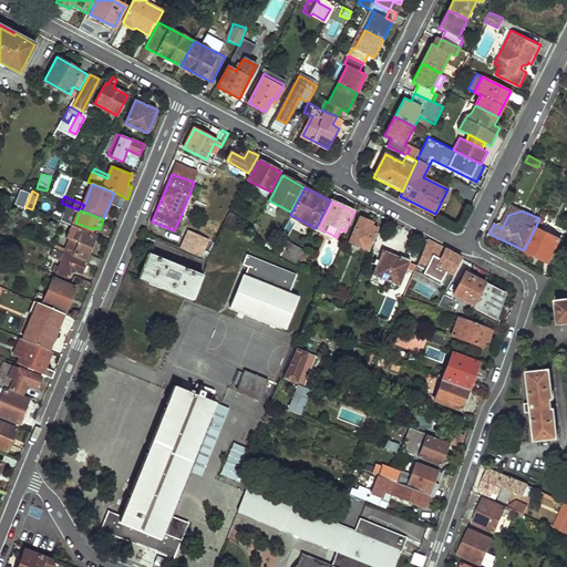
[(230,212),(224,224),(235,229),(241,217),(230,212)]
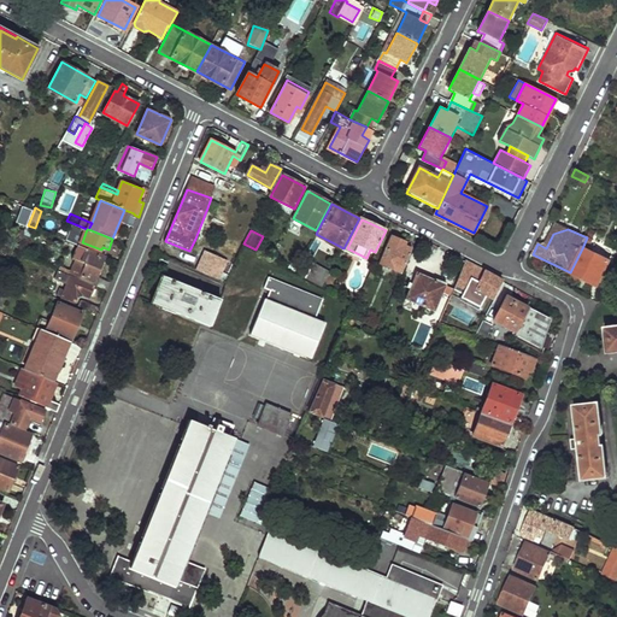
[(573,274),(598,287),(604,276),(611,280),(616,266),(616,264),(594,253),(600,242),(587,236),(587,238),(582,248),(583,250),(573,274)]
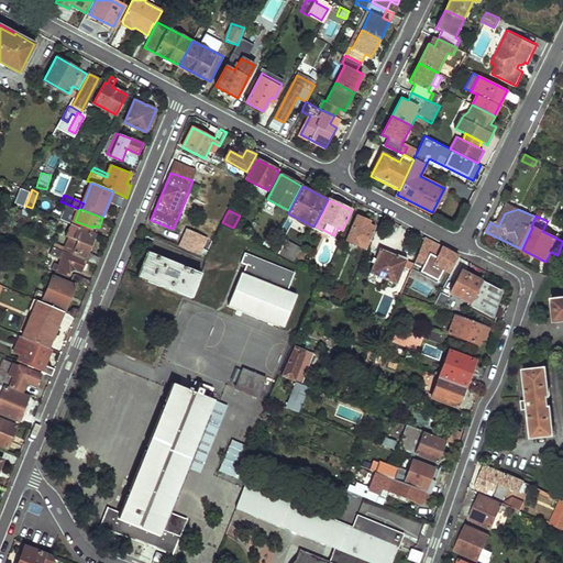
[(359,217),(349,241),(367,249),(376,228),(366,223),(367,220),(359,217)]
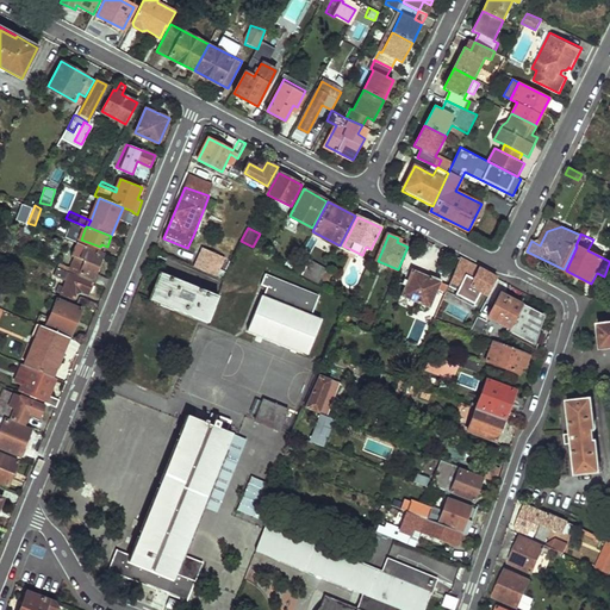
[(76,257),(70,273),(80,277),(81,275),(93,280),(104,255),(86,248),(87,247),(78,243),(73,256),(76,257)]
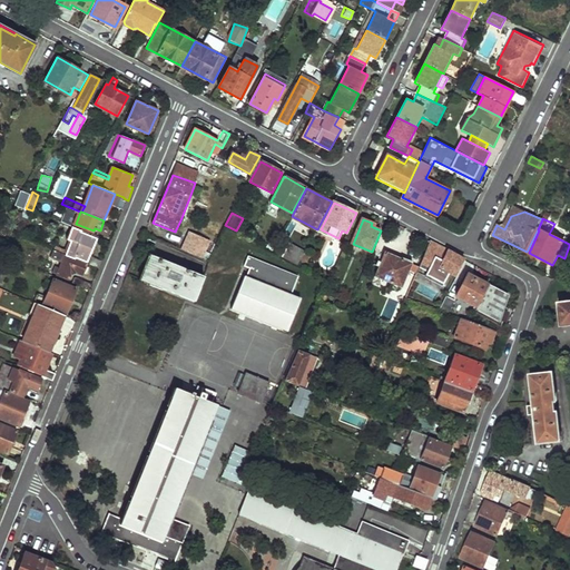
[(189,231),(182,248),(203,257),(206,251),(199,247),(204,237),(189,231)]
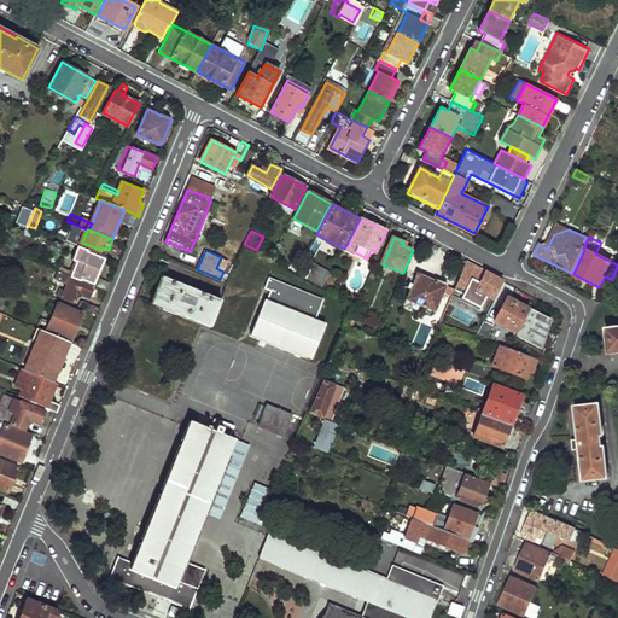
[(315,262),(307,279),(324,287),(332,272),(315,262)]
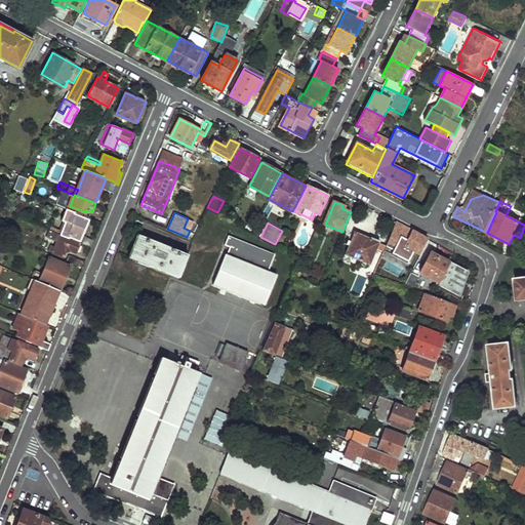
[(396,223),(388,243),(397,247),(402,237),(406,229),(396,223)]
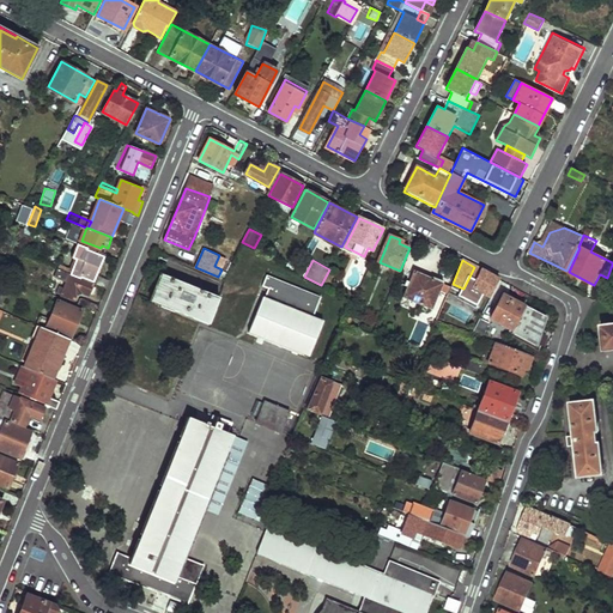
[(474,267),(469,277),(477,280),(483,271),(474,266),(474,267)]
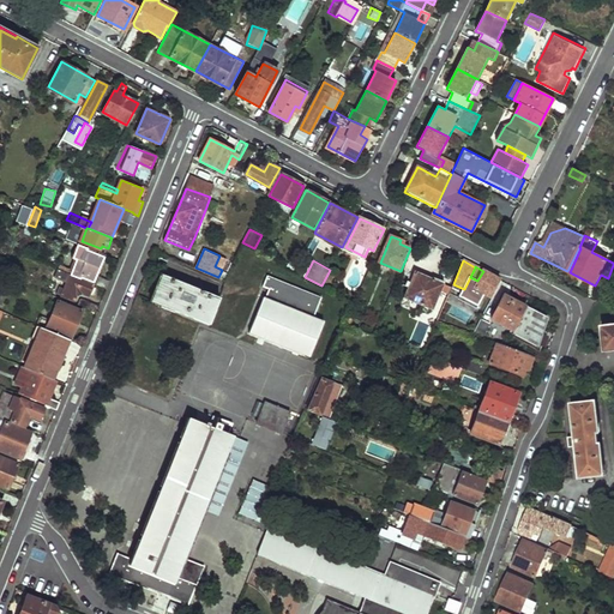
[(59,288),(56,294),(74,300),(78,290),(89,295),(94,284),(80,280),(80,278),(71,275),(56,269),(54,277),(68,283),(65,289),(59,288)]
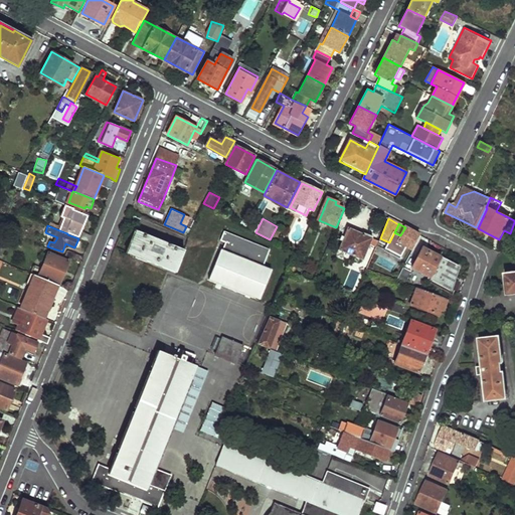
[(277,226),(270,239),(274,241),(280,228),(277,226)]
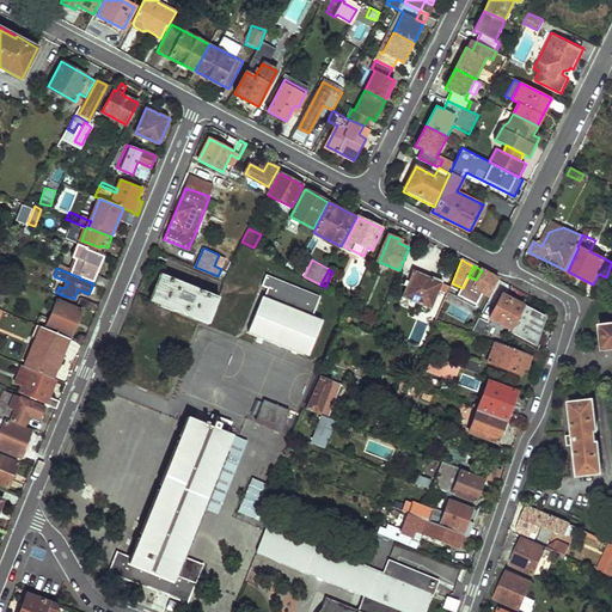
[(476,280),(470,292),(478,295),(481,292),(490,295),(499,280),(482,270),(476,280)]
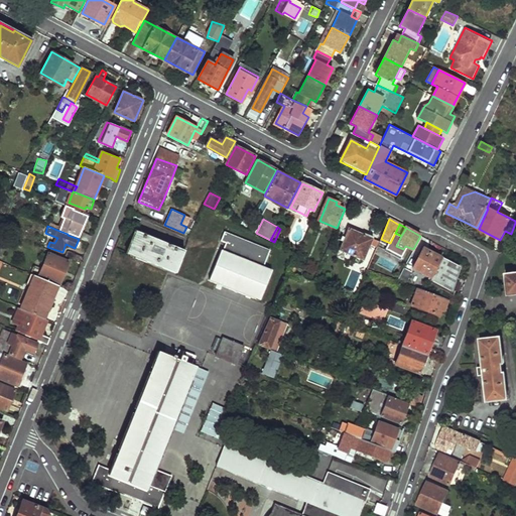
[(350,229),(340,250),(363,260),(373,239),(350,229)]
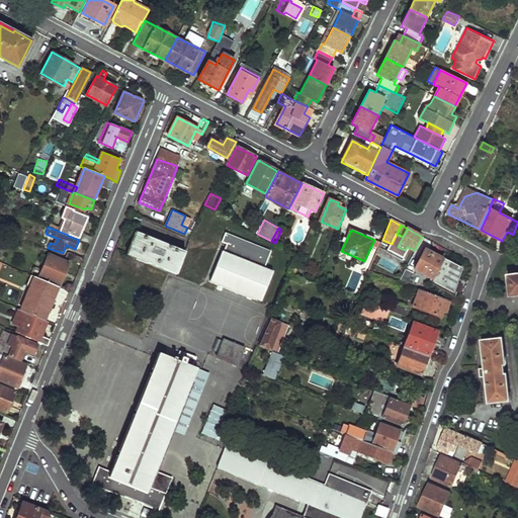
[(137,232),(127,254),(176,274),(185,252),(137,232)]
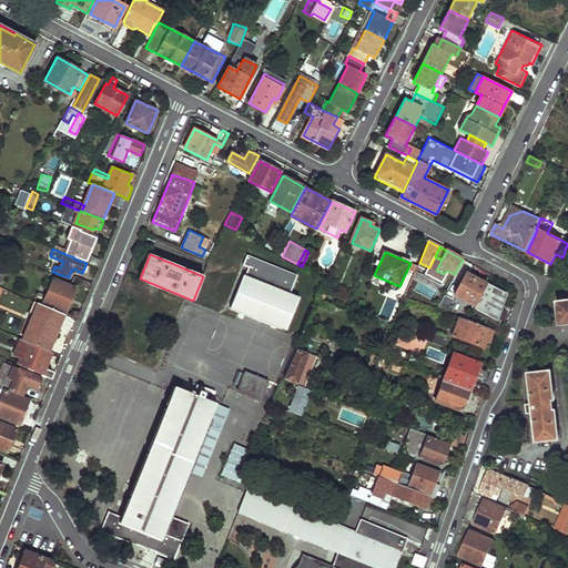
[(243,275),(231,307),(286,330),(298,296),(288,293),(296,275),(245,255),(242,264),(249,267),(244,276),(243,275)]
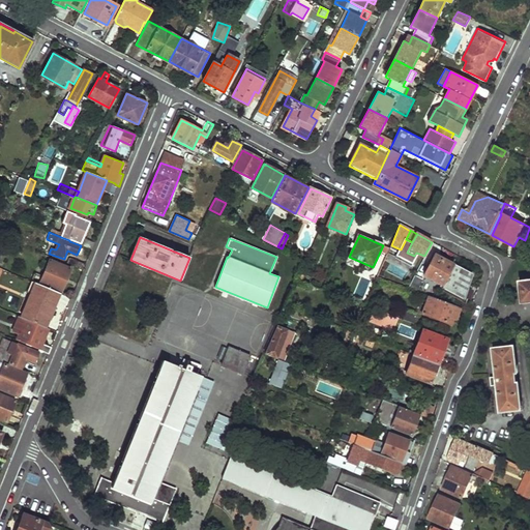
[(416,253),(414,256),(421,261),(424,256),(416,253)]
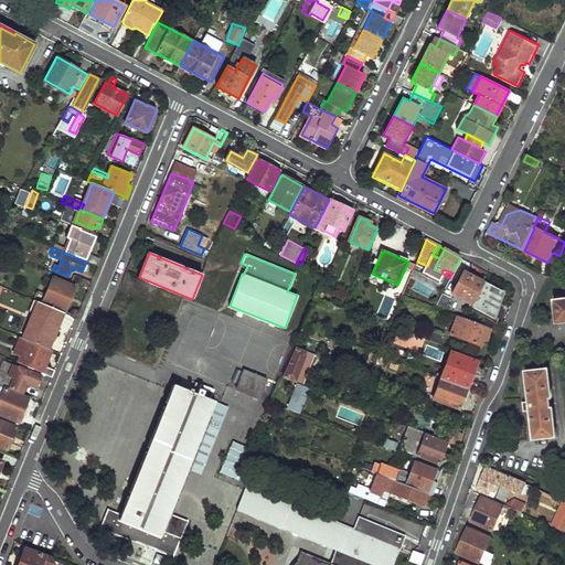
[(465,273),(454,292),(473,304),(484,284),(465,273)]
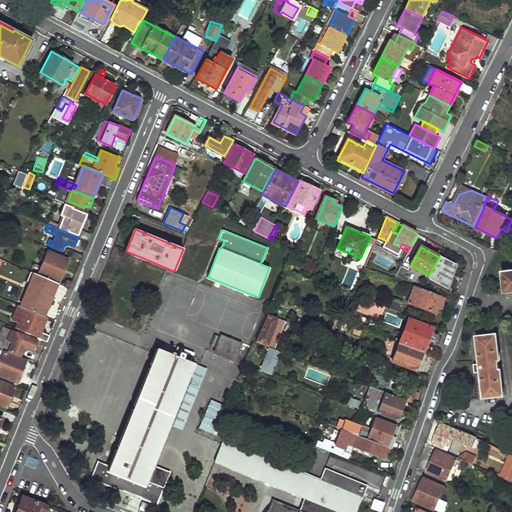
[(67,249),(65,254),(81,260),(83,255),(67,249)]
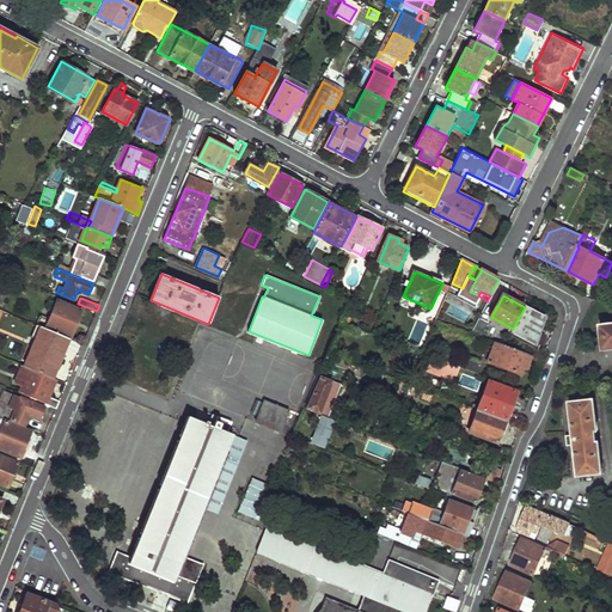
[(59,300),(47,326),(69,336),(81,310),(59,300)]
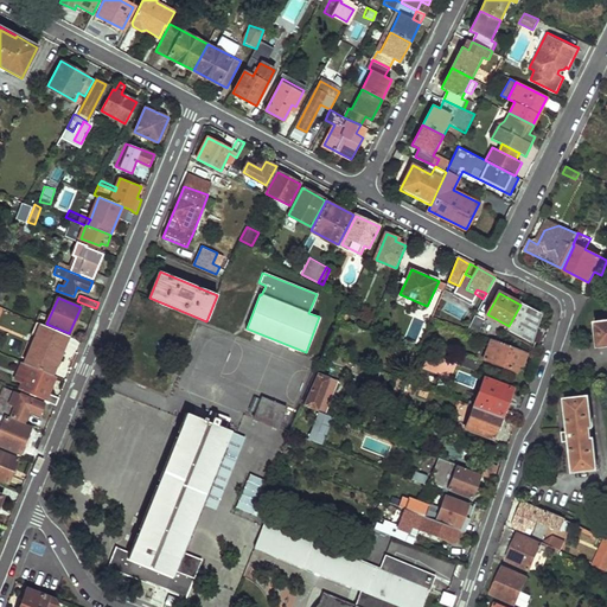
[(509,326),(508,328),(528,339),(540,314),(521,305),(509,326)]
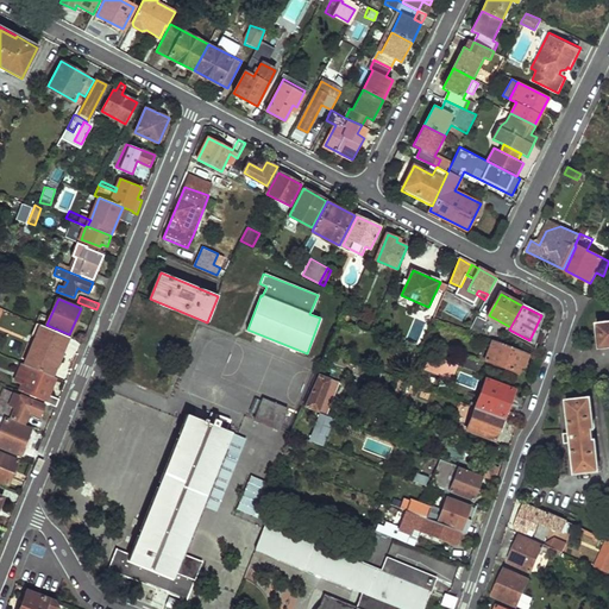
[(478,318),(471,331),(481,334),(487,322),(478,318)]
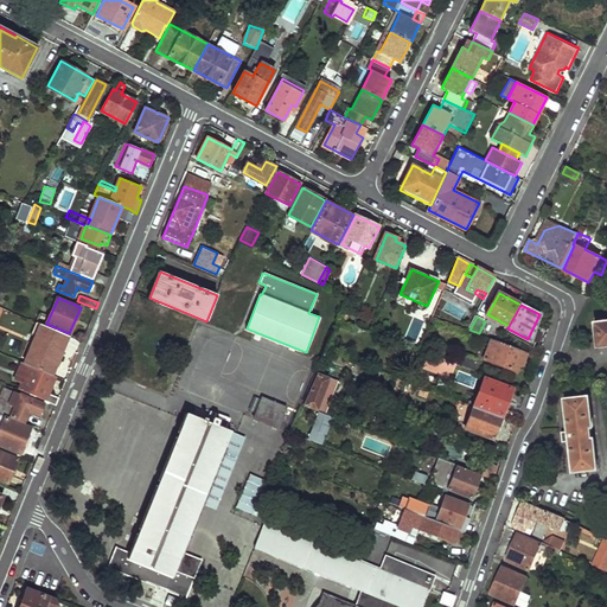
[(459,318),(457,325),(465,328),(467,321),(459,318)]
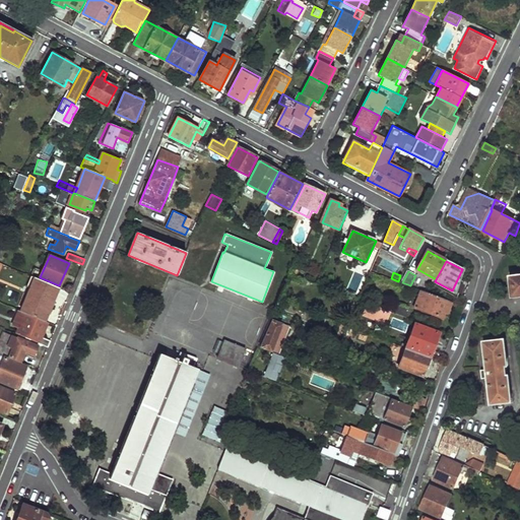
[(36,278),(21,311),(46,321),(59,287),(36,278)]
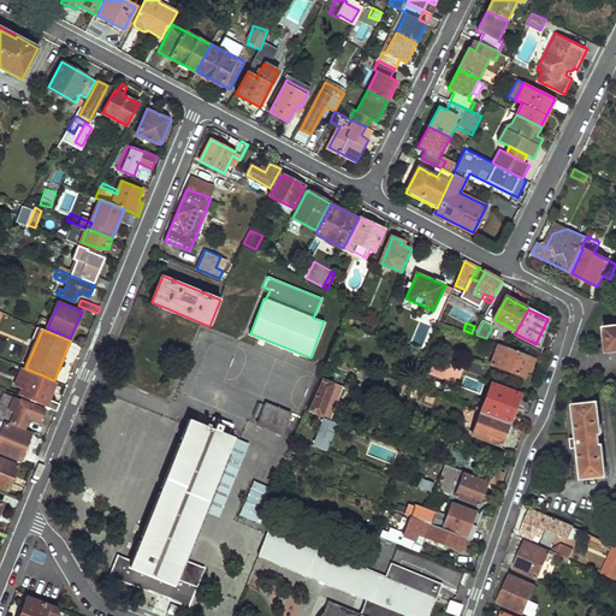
[(499,343),(492,365),(526,377),(528,369),(531,371),(537,357),(499,343)]
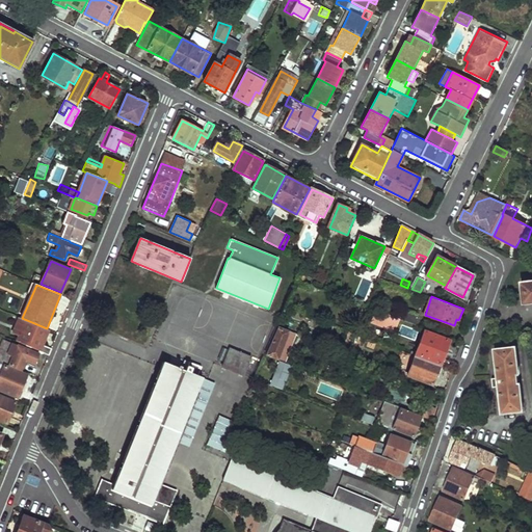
[(378,310),(373,323),(394,331),(399,318),(378,310)]
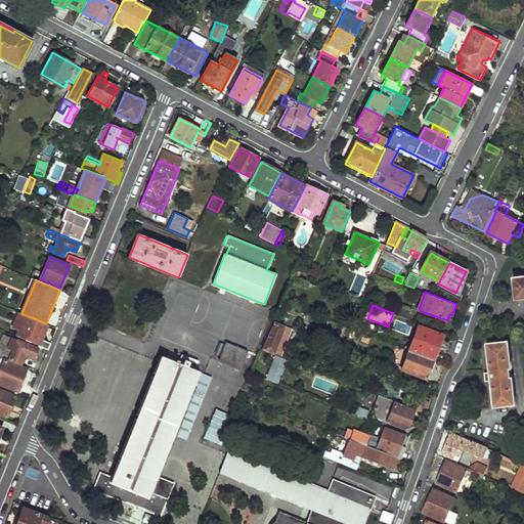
[(399,306),(396,314),(409,319),(412,311),(399,306)]
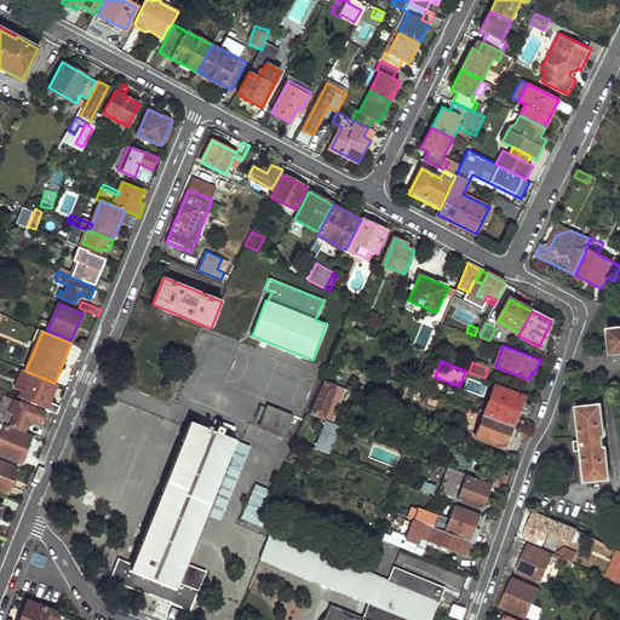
[(23,391),(21,397),(47,407),(47,409),(58,413),(61,406),(50,402),(57,384),(55,383),(26,371),(23,371),(17,388),(23,391)]
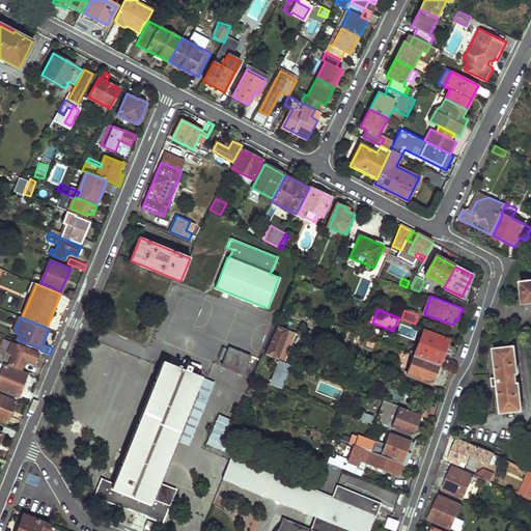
[(279,327),(268,354),(278,357),(285,360),(294,339),(304,343),(307,336),(300,334),(289,329),(288,331),(279,327)]
